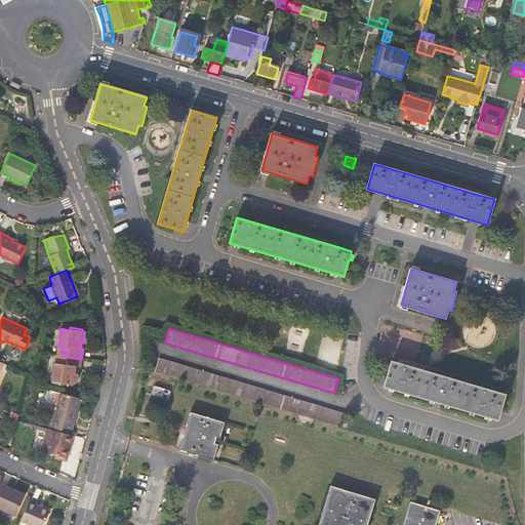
[(83,368),(83,359),(81,359),(62,356),(57,355),(54,381),(63,382),(63,385),(76,386),(81,384),(82,374),(79,374),(79,367),(83,368)]
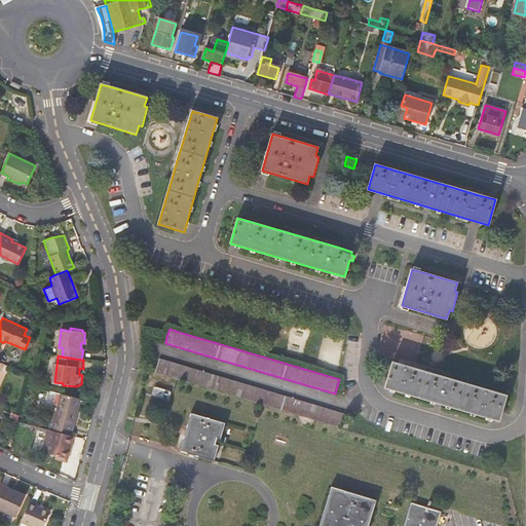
[(160,360),(156,374),(341,428),(345,414),(293,399),(229,380),(160,360)]
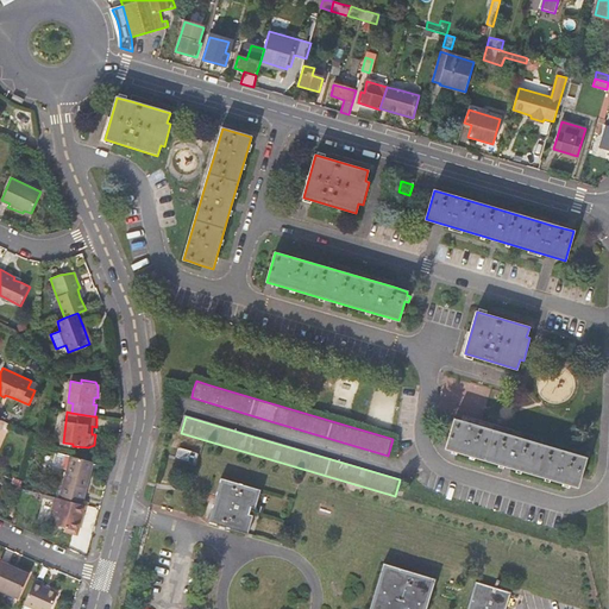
[(578,488),(581,477),(586,458),(553,447),(456,419),(446,449),(567,484),(578,488)]
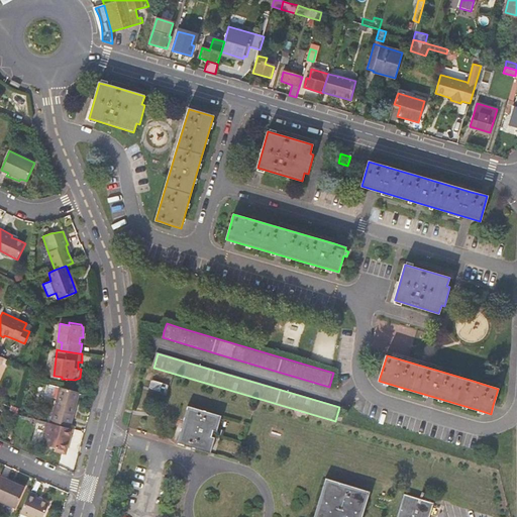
[(167,385),(152,381),(150,388),(165,392),(167,385)]
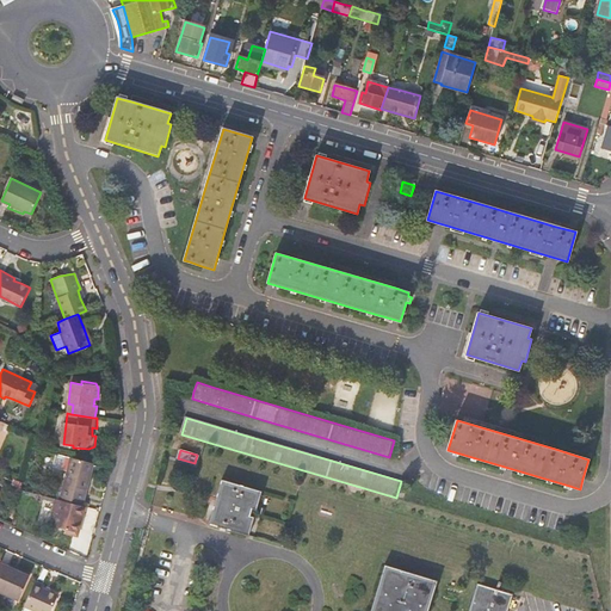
[(71,457),(59,500),(81,506),(82,506),(93,463),(71,457)]
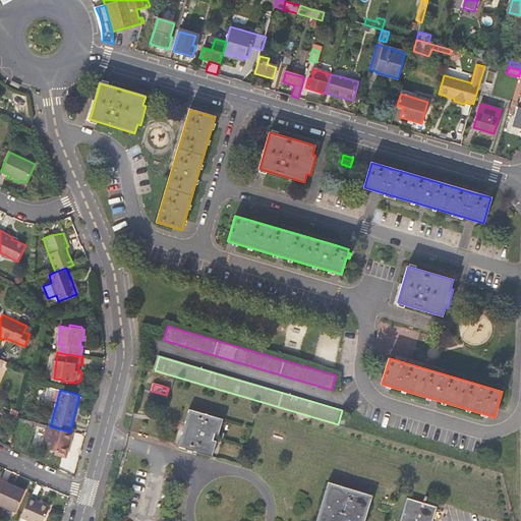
[(19,411),(12,408),(10,414),(17,417),(19,411)]
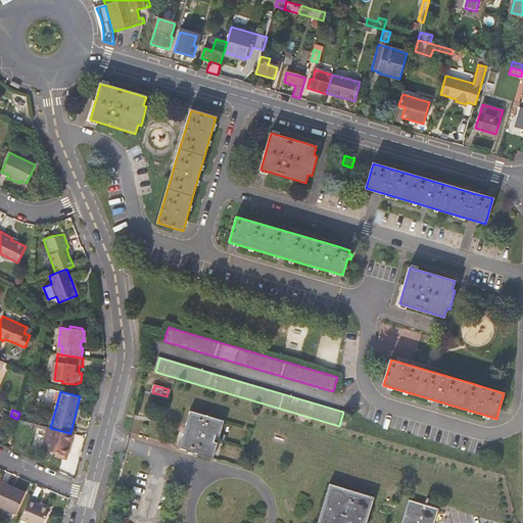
[(214,442),(216,435),(220,420),(190,412),(179,448),(209,457),(214,442)]
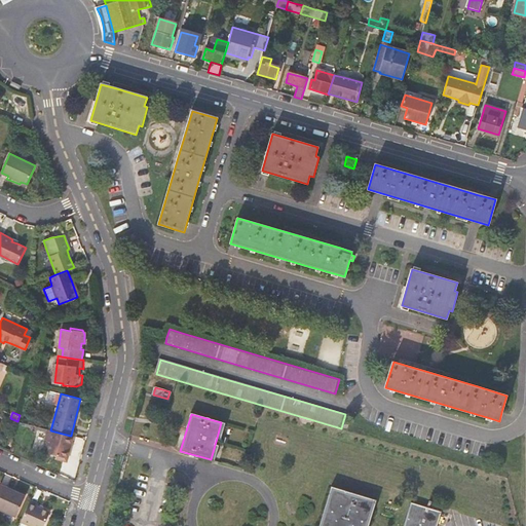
[(67,449),(70,436),(50,430),(47,429),(44,441),(47,442),(44,453),(55,456),(55,459),(67,462),(70,450),(67,449)]
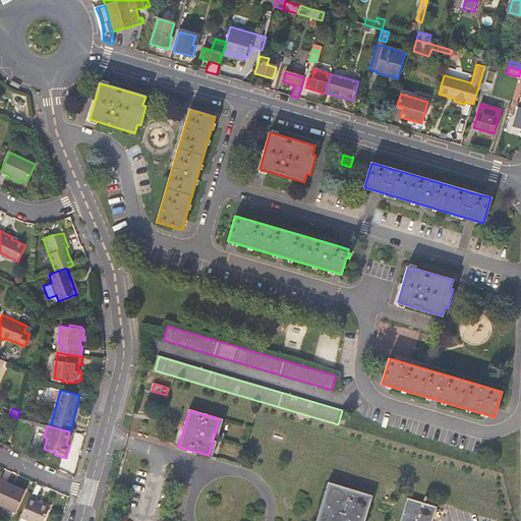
[(0,505),(15,512),(24,490),(11,484),(0,479),(0,505)]
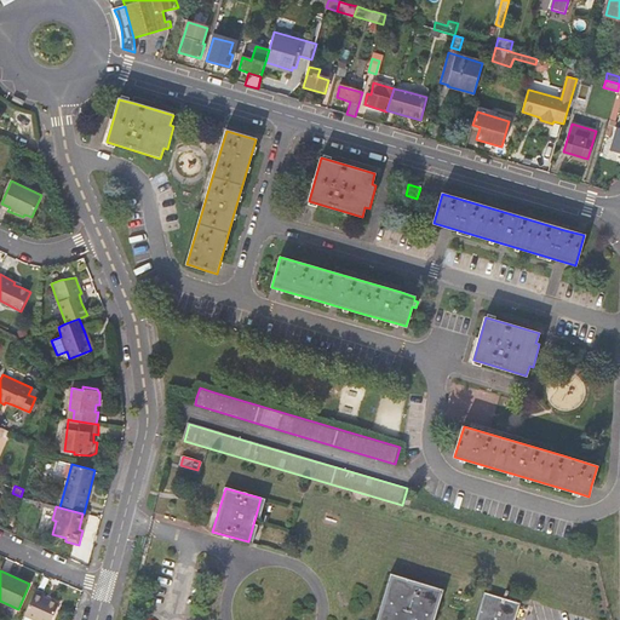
[(15,573),(13,577),(29,584),(30,580),(15,573)]
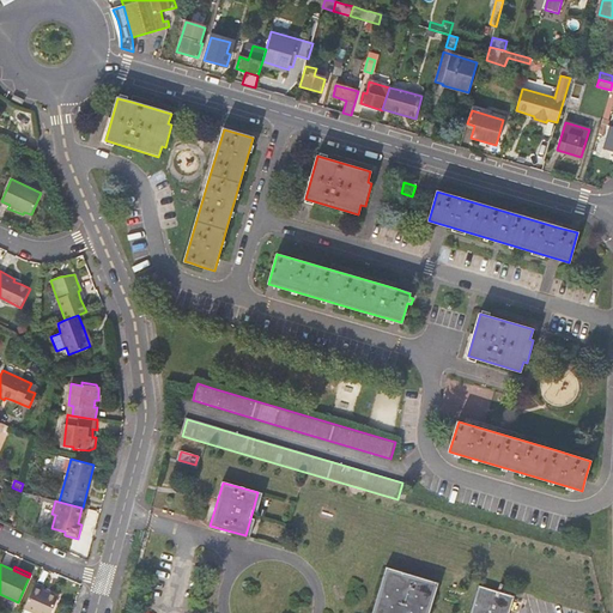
[(371,612),(376,612),(390,569),(386,568),(371,612)]
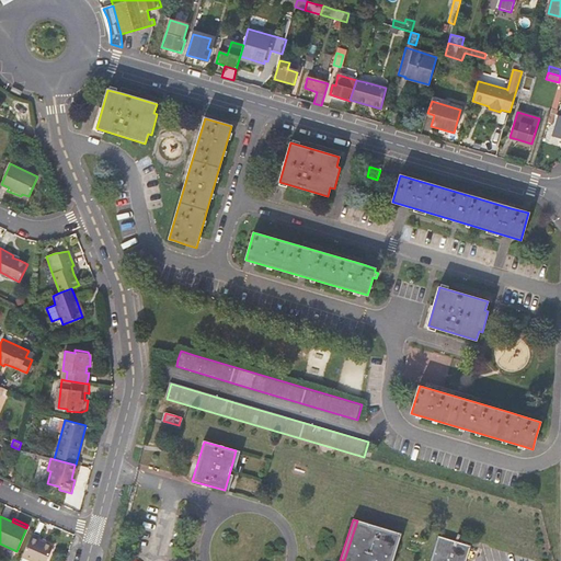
[(465,560),(470,546),(438,536),(430,560),(392,560),(401,534),(357,521),(344,560),(465,560)]
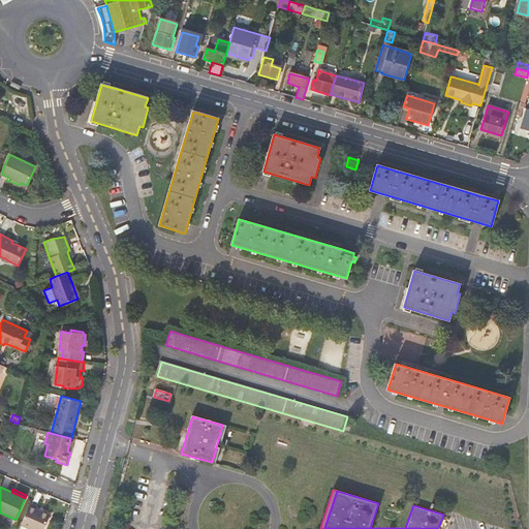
[(39,504),(31,500),(22,522),(20,527),(25,528),(43,528),(51,512),(38,506),(39,504)]
